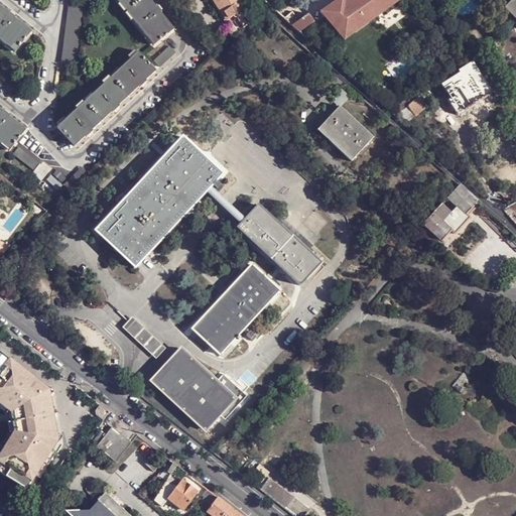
[(77,62),(85,2),(71,0),(62,60),(77,62)]
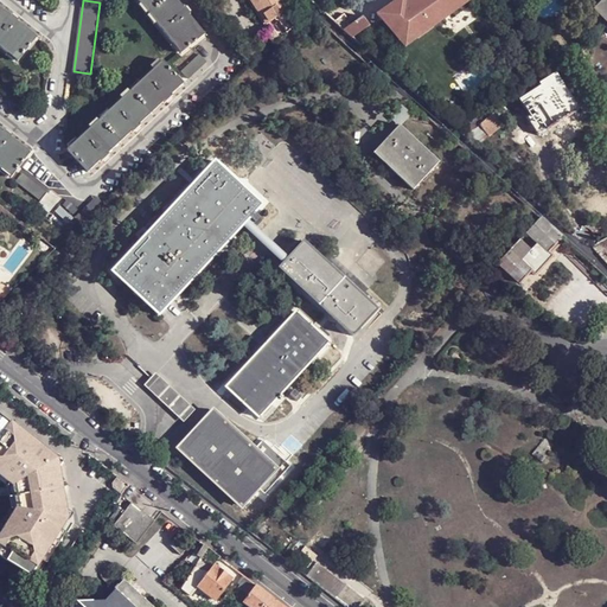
[(192,14),(183,4),(180,0),(140,0),(183,52),(206,32),(192,14)]
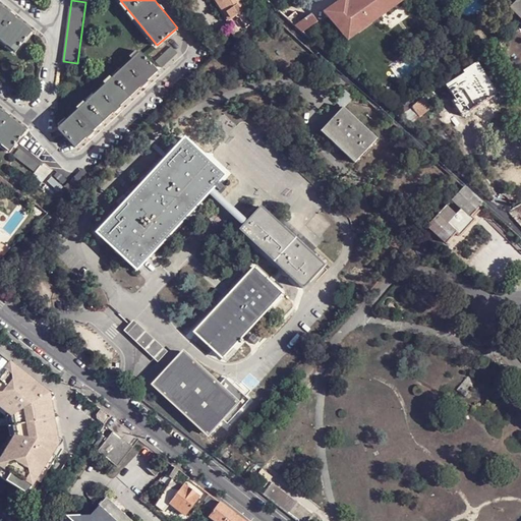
[(216,0),(230,19),(244,10),(239,3),(241,0),(216,0)]
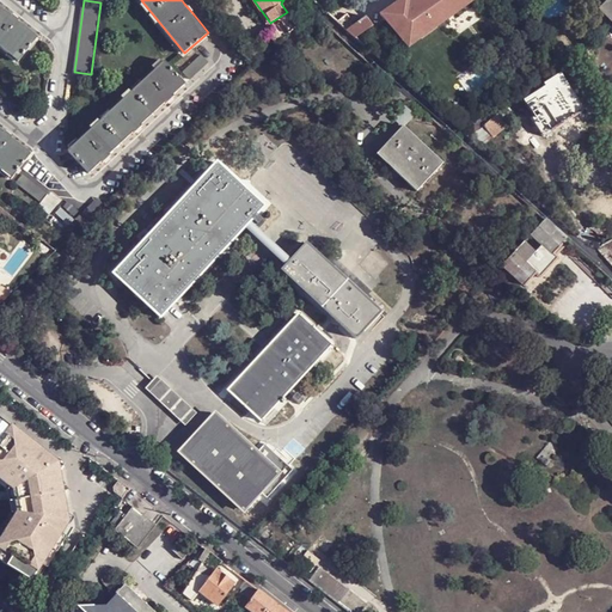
[(472,0),(409,0),(410,0),(409,0),(401,0),(381,14),(392,24),(398,30),(411,20),(423,37),(472,0)]
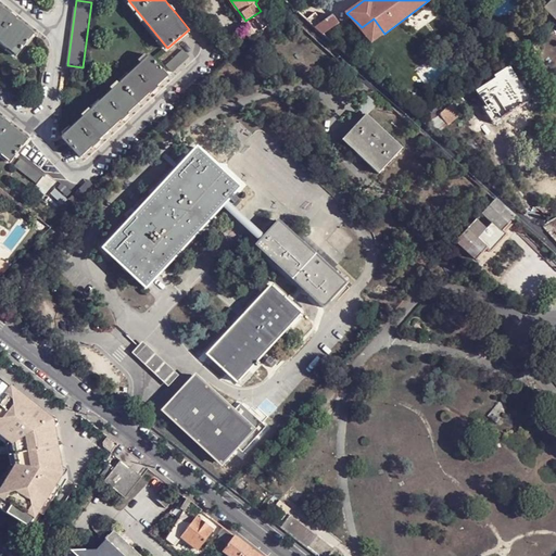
[(555,17),(555,0),(553,0),(546,8),(555,17)]
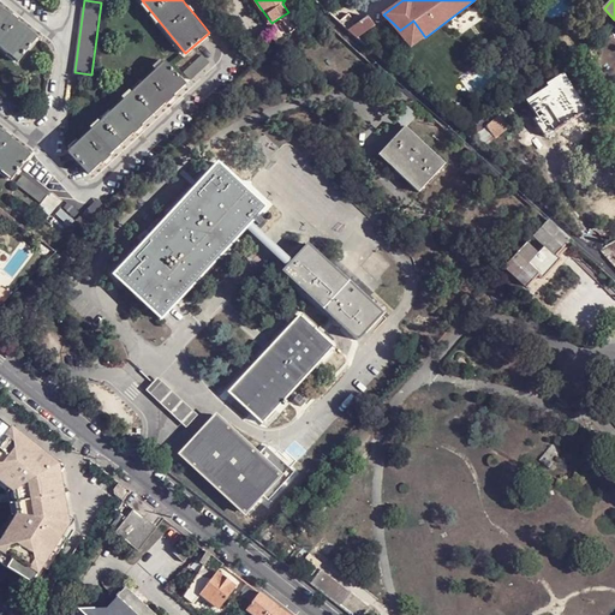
[(187,3),(185,4),(195,15),(196,12),(187,3)]
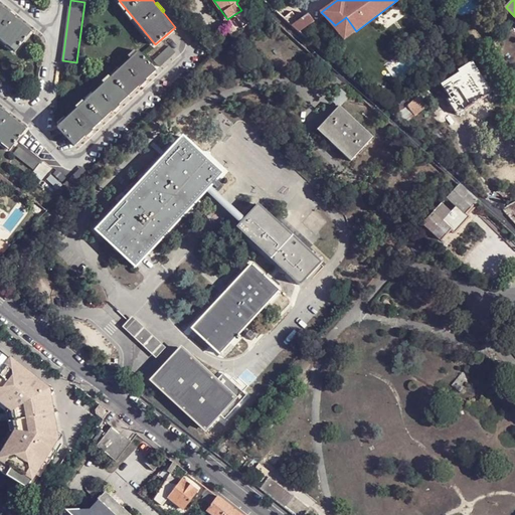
[(0,37),(16,50),(32,30),(17,17),(8,10),(0,3),(0,37)]
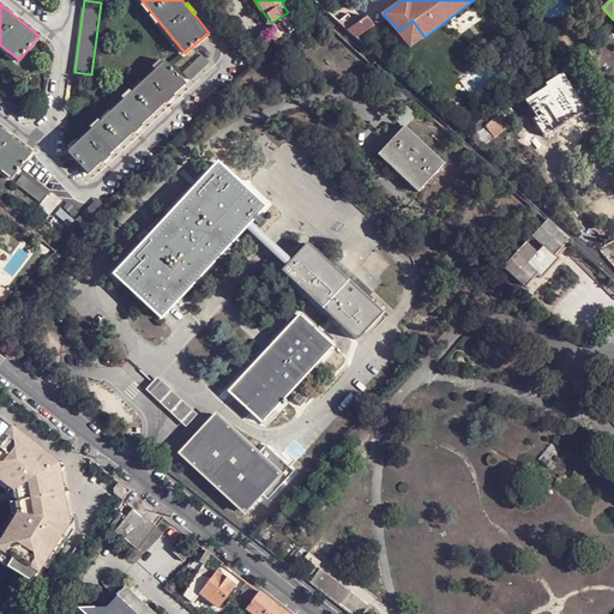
[(10,12),(20,20),(22,18),(11,10),(10,12)]
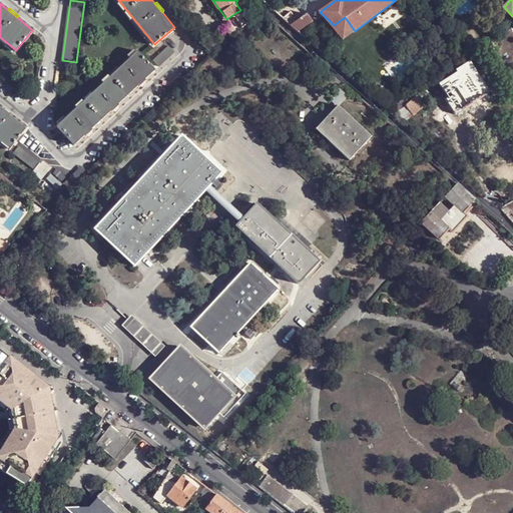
[(226,19),(237,32),(248,21),(240,10),(226,19)]
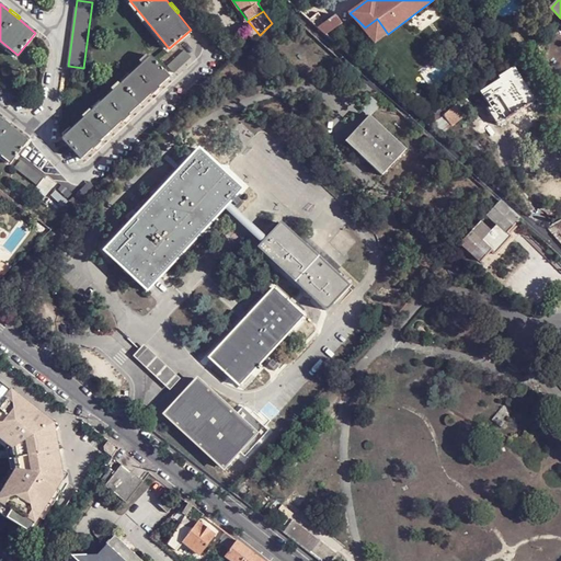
[(318,26),(327,34),(342,24),(335,14),(325,21),(318,26)]
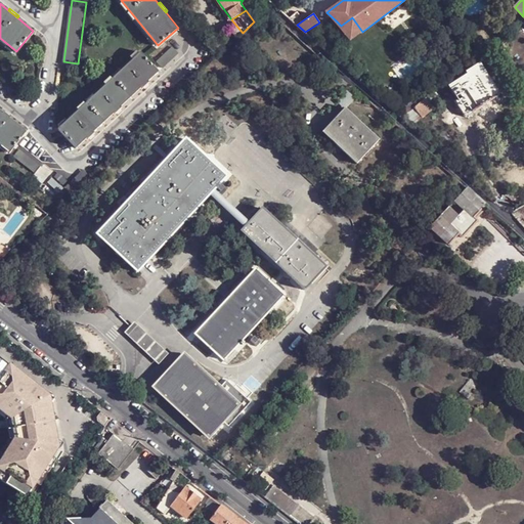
[(362,32),(352,17),(341,26),(352,38),(362,32)]
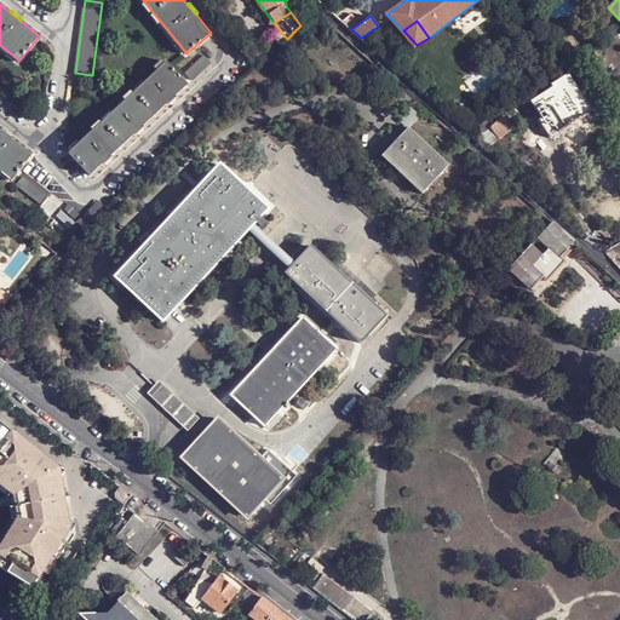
[(247,50),(258,62),(268,55),(256,40),(246,49),(247,50)]
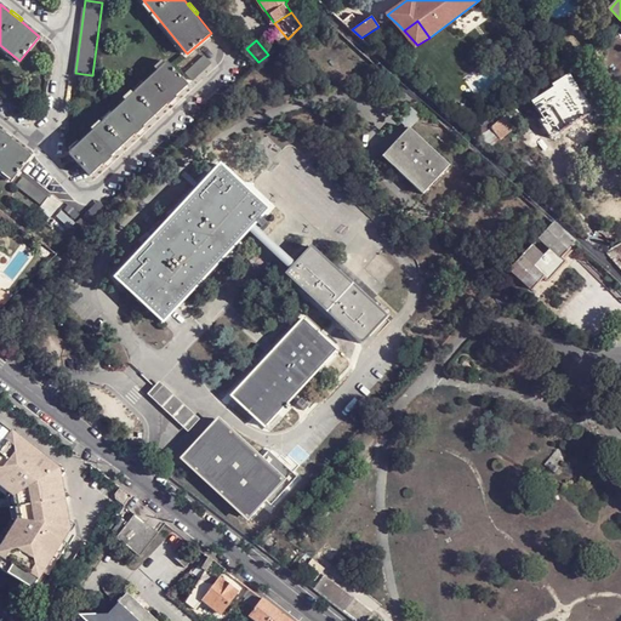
[(194,79),(212,62),(205,55),(188,72),(194,79)]
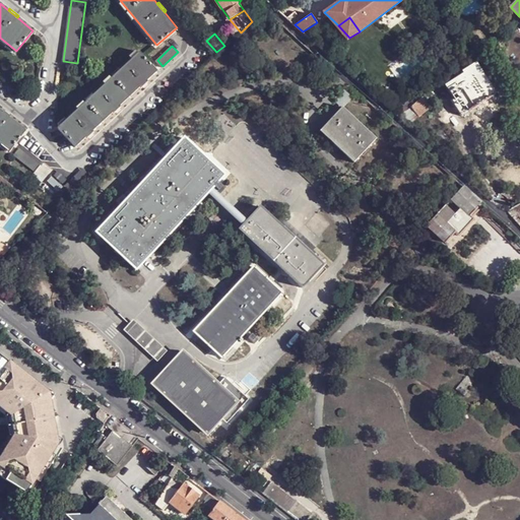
[(140,86),(149,78),(157,70),(140,51),(58,127),(76,146),(86,137),(94,129),(114,112),(122,104),(140,86)]
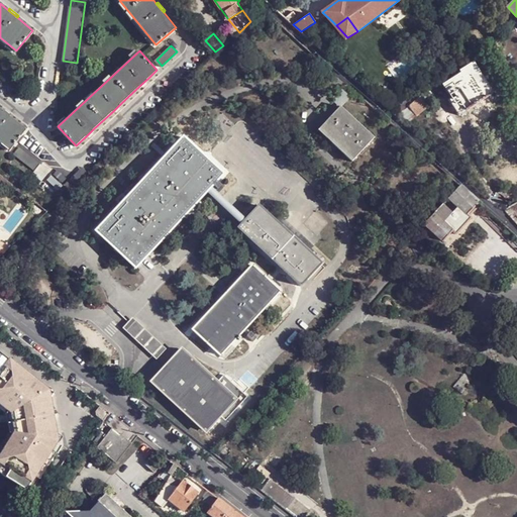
[(494,92),(474,62),(459,70),(460,73),(443,84),(452,98),(449,99),(459,115),(494,92)]
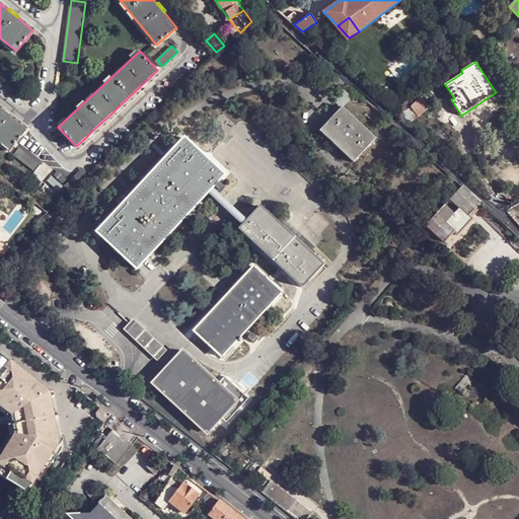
[(150,80),(149,78),(140,86),(142,88),(150,80)]
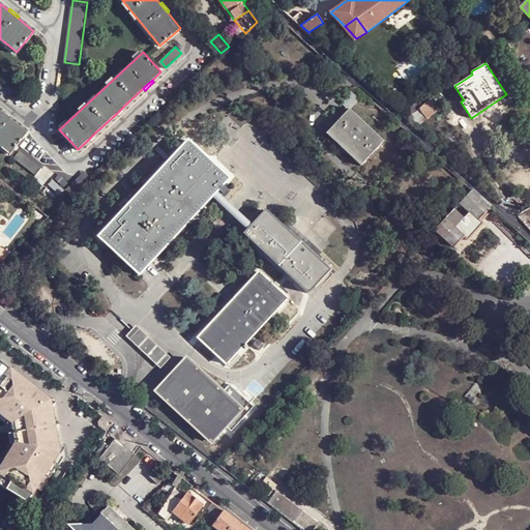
[(418,109),(425,118),(425,119),(438,109),(431,99),(418,109)]
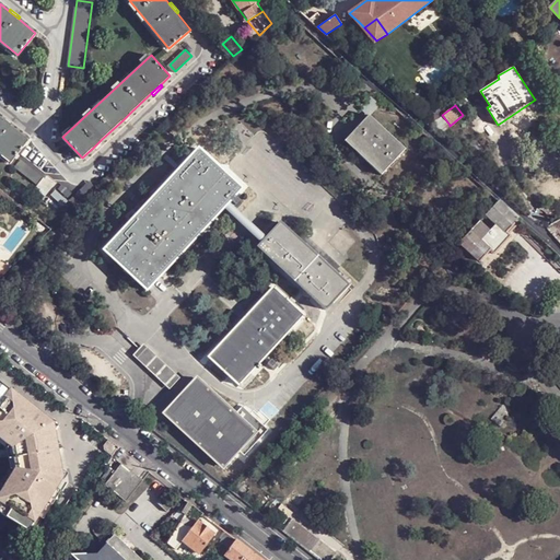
[(132,114),(131,112),(123,120),(124,121),(132,114)]
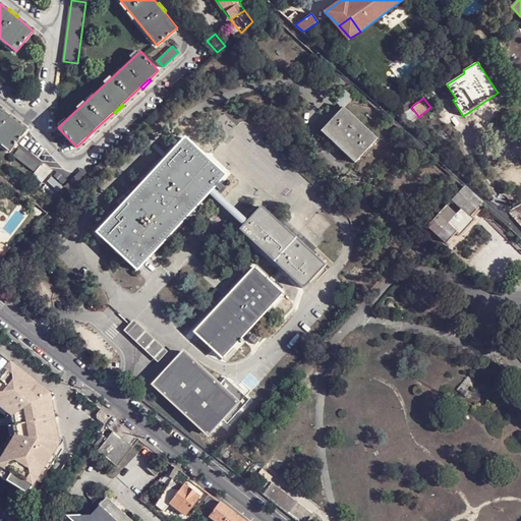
[(357,161),(381,137),(346,106),(324,129),(357,161)]
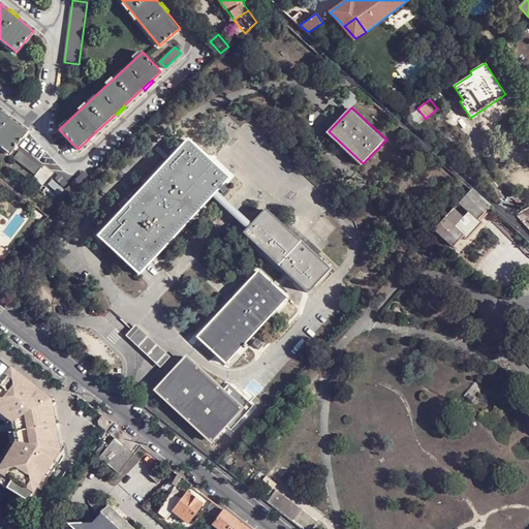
[(417,109),(410,115),(417,123),(425,118),(417,109)]
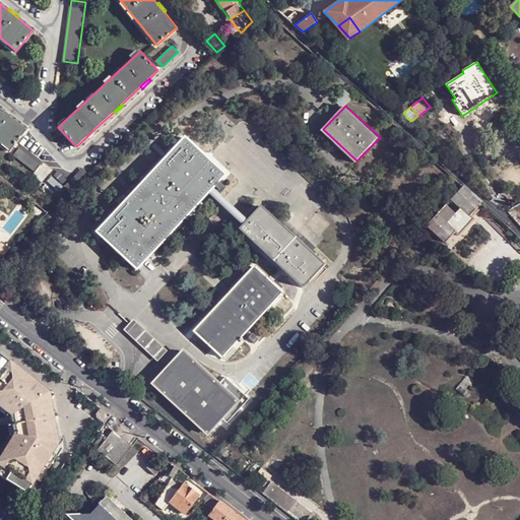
[(0,141),(11,150),(27,129),(11,117),(1,110),(0,108),(0,141)]
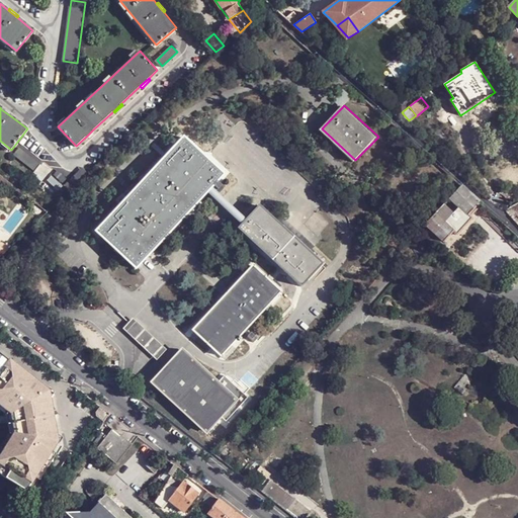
[(1,109),(11,116),(12,114),(3,107),(1,109)]
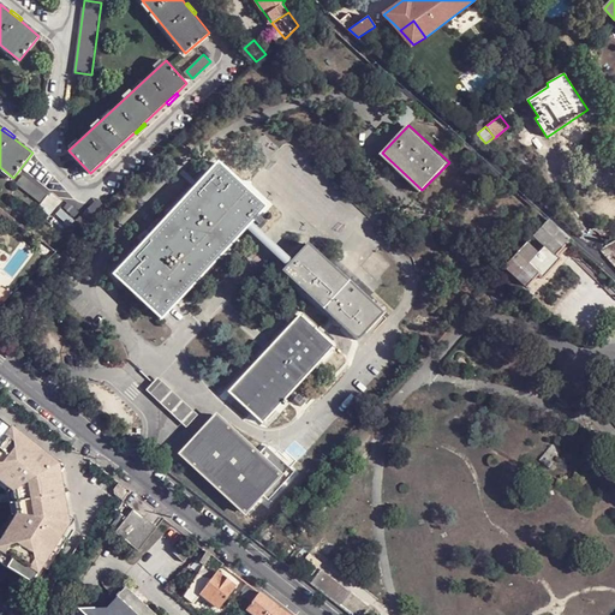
[(112,153),(102,162),(103,163),(113,155),(112,153)]
